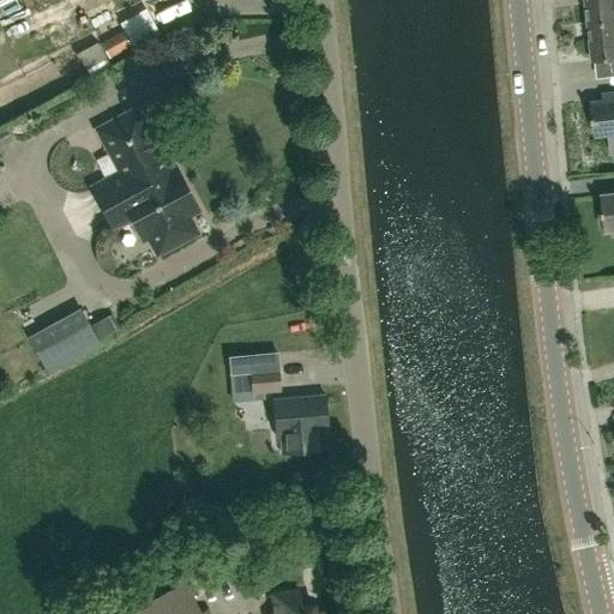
[(613,0),(588,0),(591,24),(613,20),(613,0)]
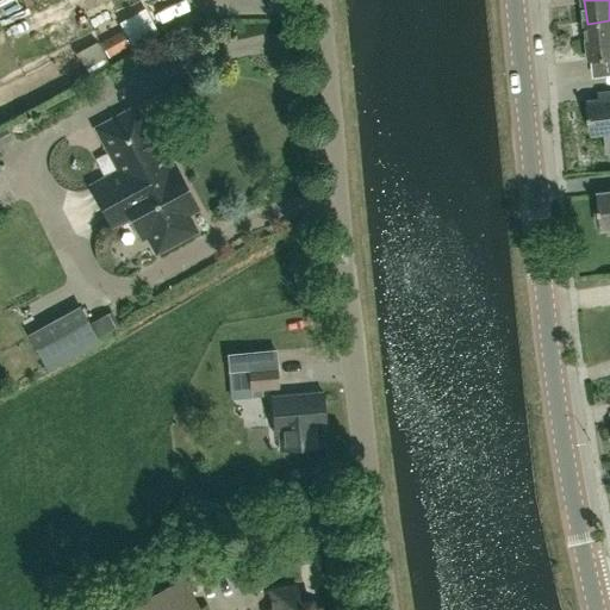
[(609,20),(587,24),(591,61),(609,58),(609,20)]
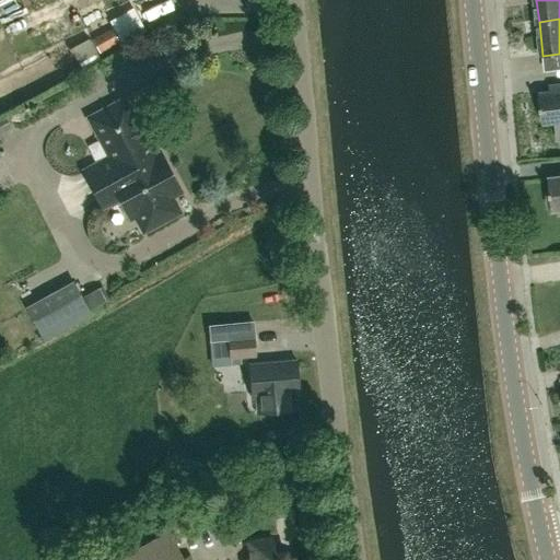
[(91,62),(105,54),(97,41),(83,49),(91,62)]
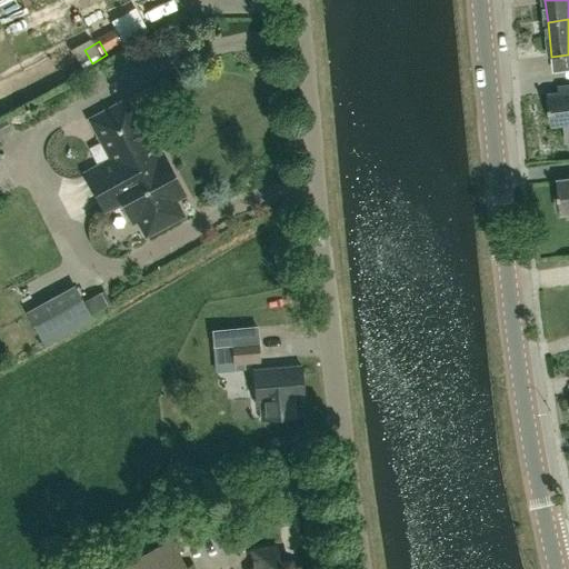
[(567,142),(568,141),(568,86),(565,87),(566,93),(548,96),(552,126),(565,125),(567,142)]
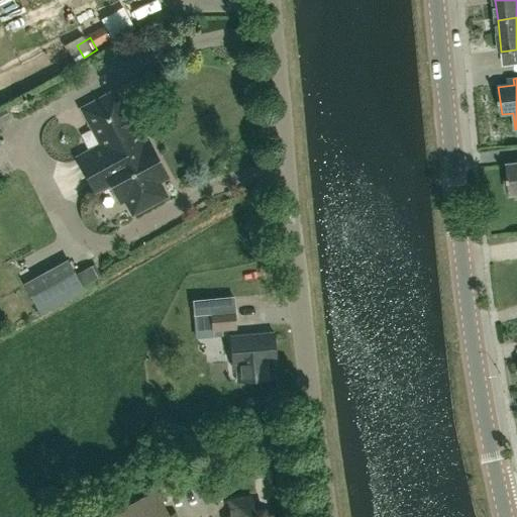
[(142,143),(135,130),(140,127),(129,106),(124,108),(115,92),(82,109),(92,127),(101,144),(77,158),(86,174),(142,143)]
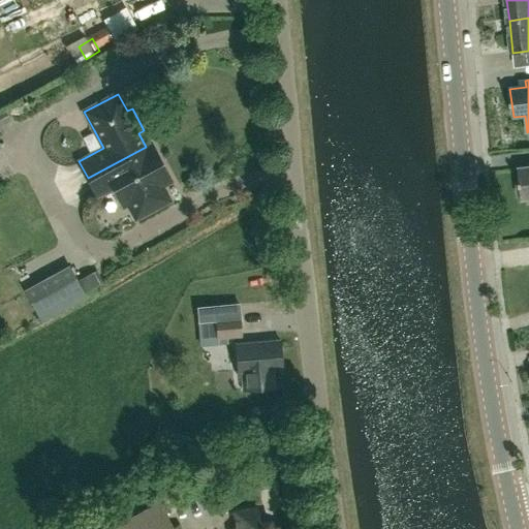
[(4,109),(0,111),(0,151),(3,150),(0,145),(0,126),(10,121),(4,109)]
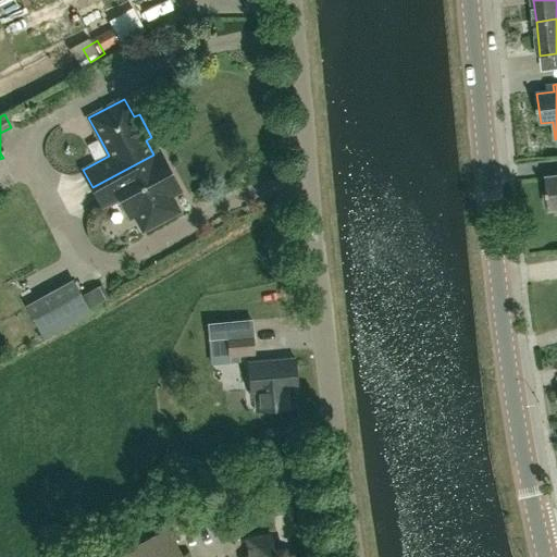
[(180,190),(159,151),(153,155),(93,187),(102,206),(119,196),(130,218),(135,214),(143,230),(181,209),(173,195),(180,190)]
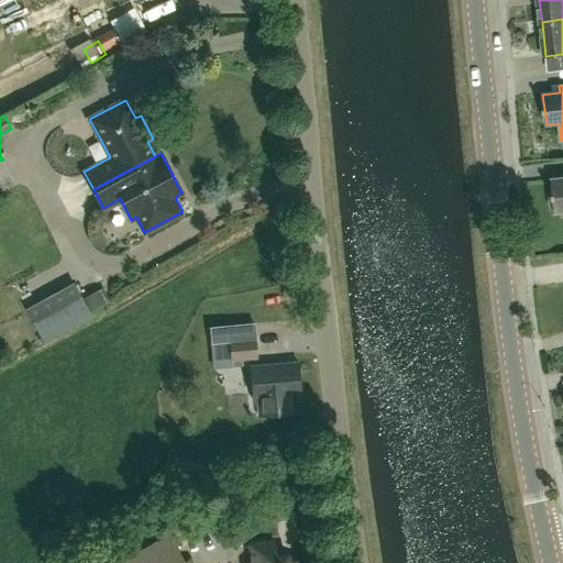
[(562,178),(552,179),(554,197),(550,197),(551,208),(555,208),(556,212),(562,211),(562,178)]
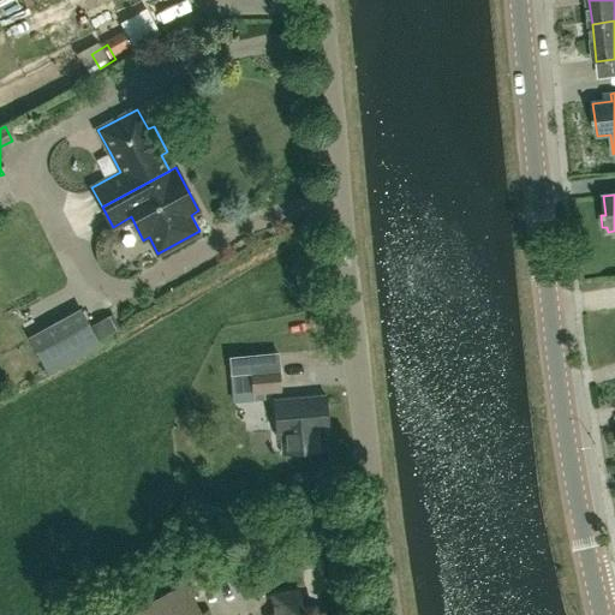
[(252,394),(280,392),(279,370),(250,372),(252,394)]
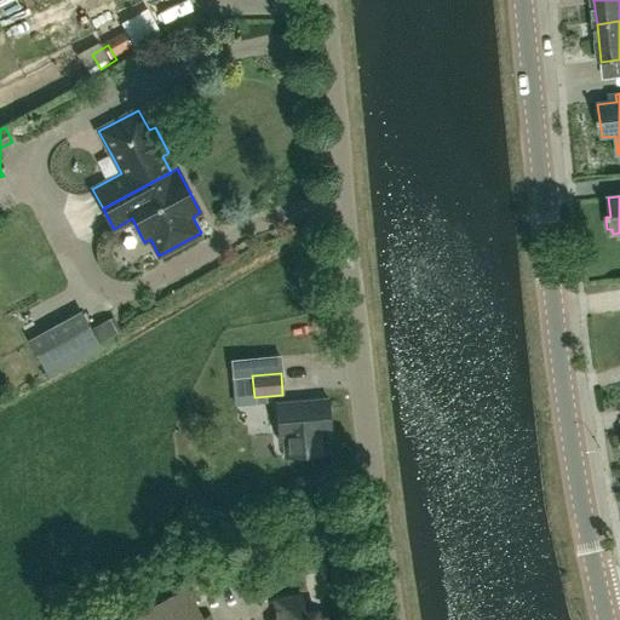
[(315,400),(275,403),(279,441),(281,441),(283,459),(323,457),(322,435),(331,435),(327,399),(315,400)]
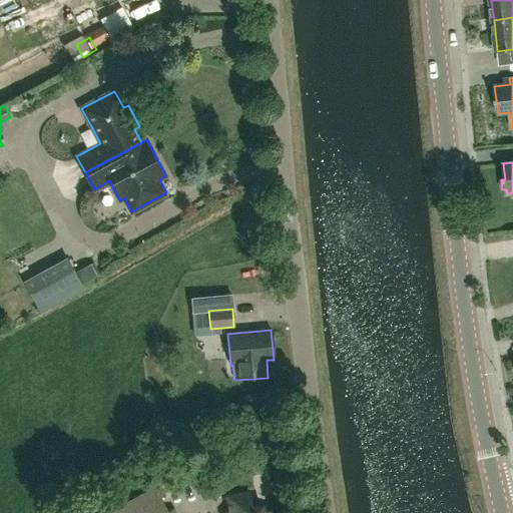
[(195,348),(190,361),(212,369),(217,356),(195,348)]
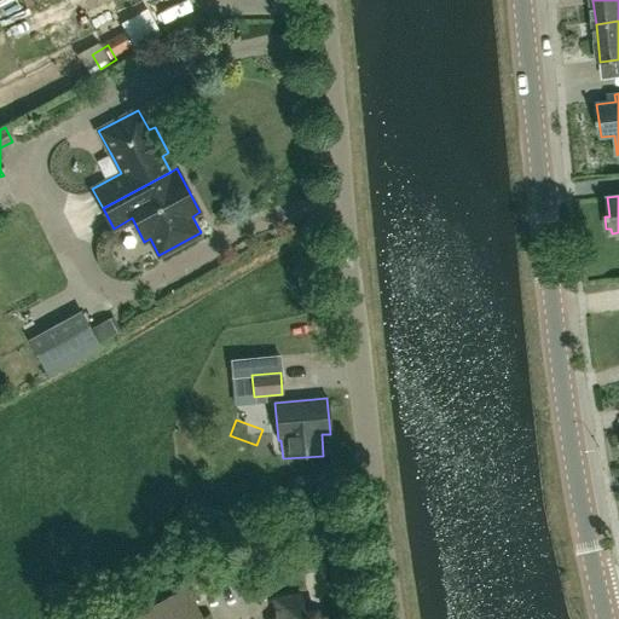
[(186,589),(133,618),(213,618),(210,614),(203,618),(186,589)]
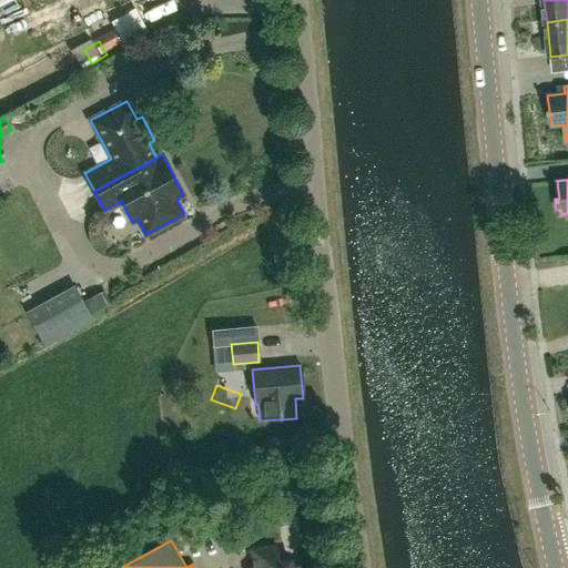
[(253,567),(303,567),(303,565),(290,567),(288,561),(279,564),(276,547),(251,551),(253,567)]
